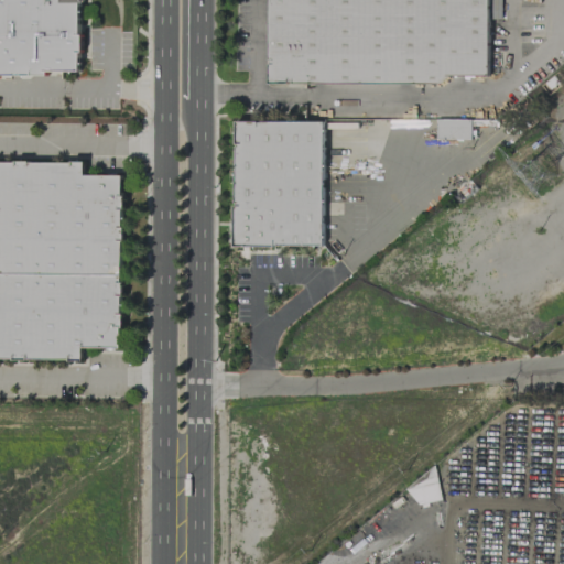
[(0,0),(78,0),(78,75),(0,74),(0,0)]
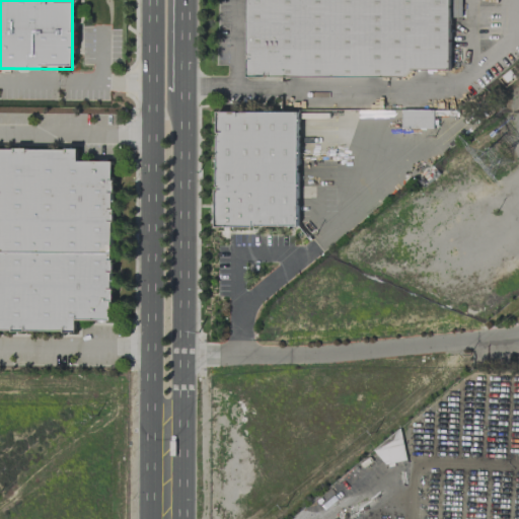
[(245,0),(246,75),(449,75),(449,17),(460,17),(460,0),(245,0)]
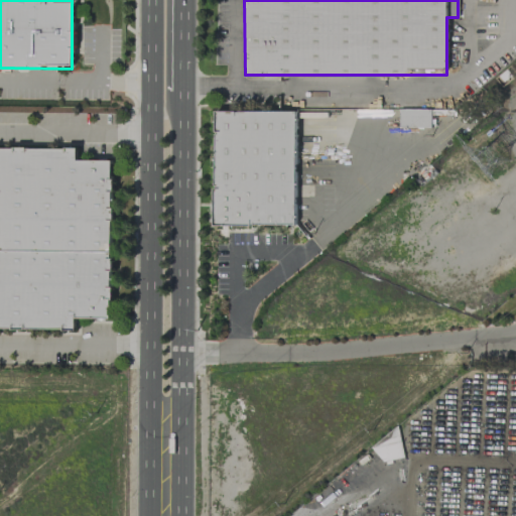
[(430,109),(399,108),(398,126),(430,127),(430,109)]
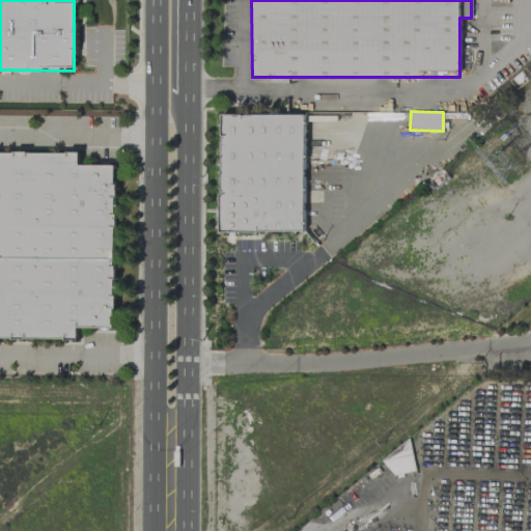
[(220,230),(304,231),(304,114),(221,113),(220,230)]
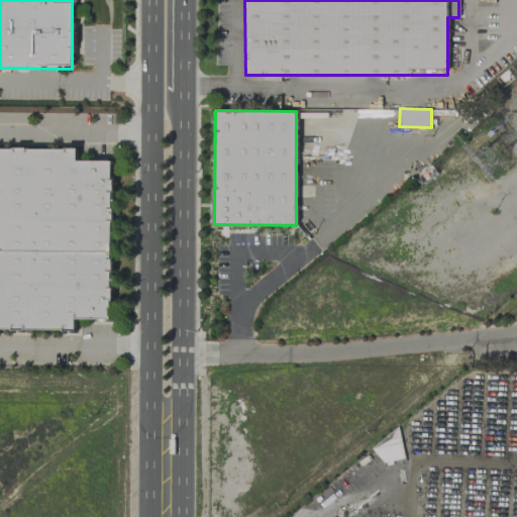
[(0,328),(75,329),(75,318),(110,318),(112,161),(77,160),(77,148),(0,146),(0,328)]
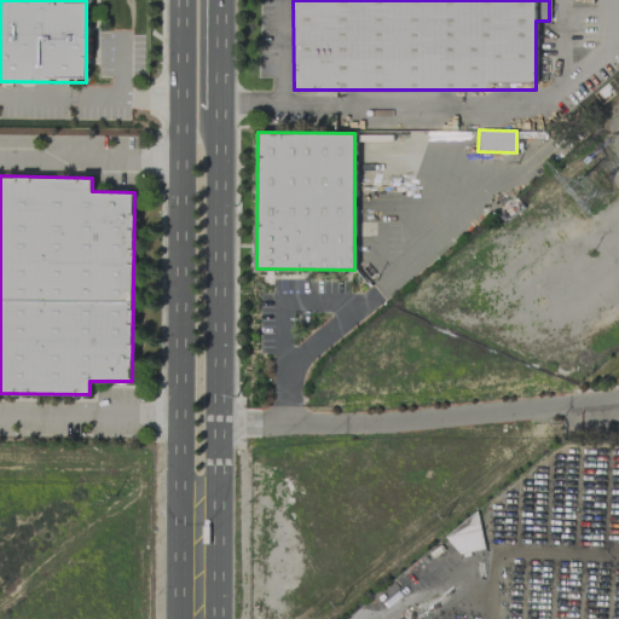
[(452,538),(456,554),(480,548),(476,532),(452,538)]
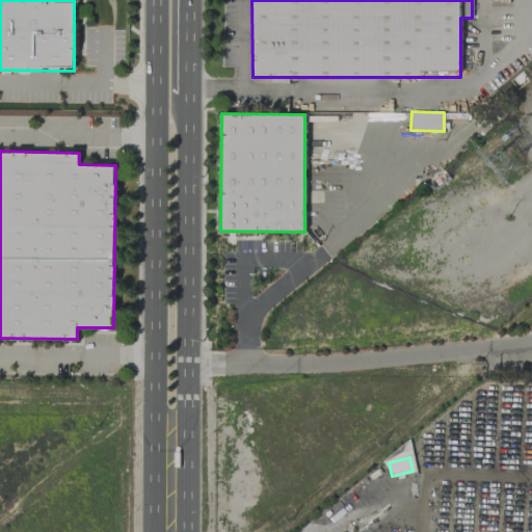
All buildings are outlined.
